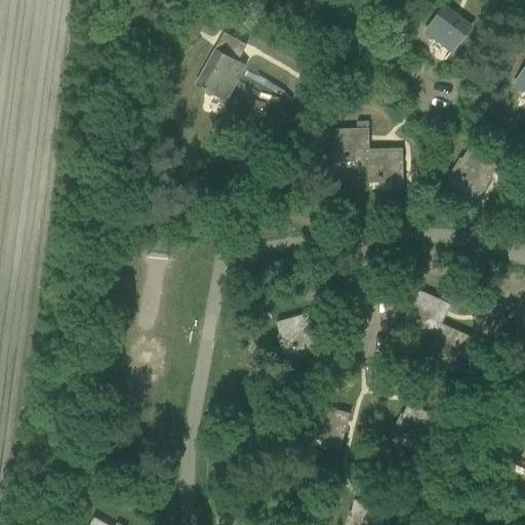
[(445,6),(426,32),(451,51),(445,59),(446,61),(472,27),(445,6)]
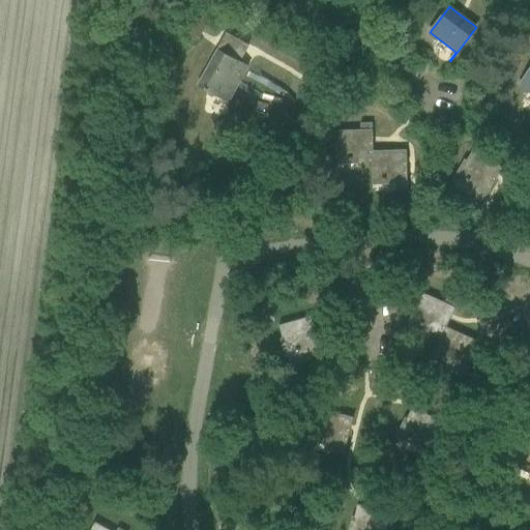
[(197,12),(187,30),(201,37),(210,20),(197,12)]
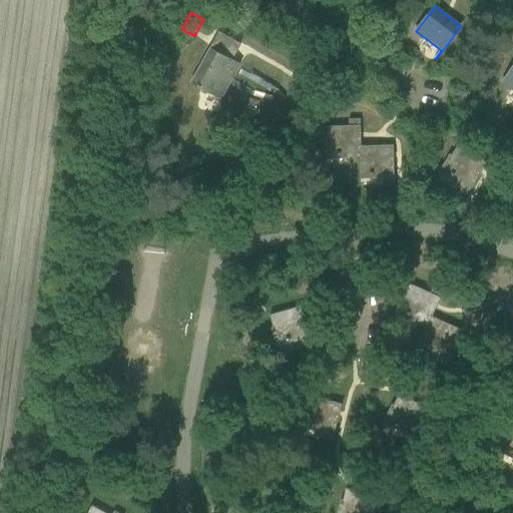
[(215,40),(191,83),(220,99),(240,64),(229,58),(234,51),(215,40)]
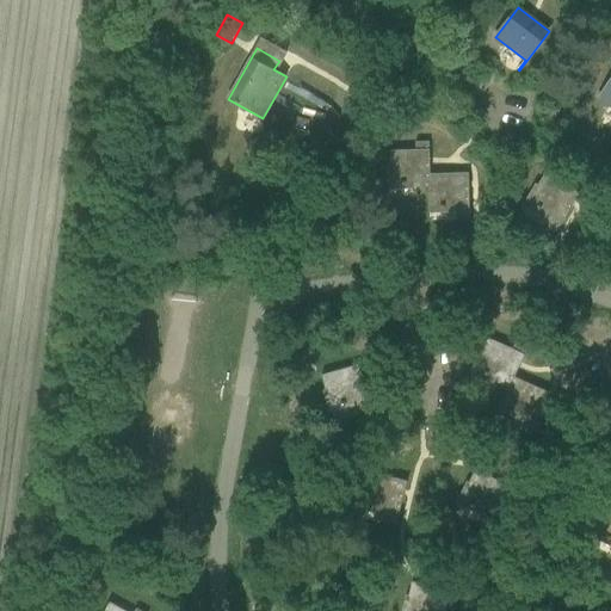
[(610,80),(599,99),(610,106),(610,80)]
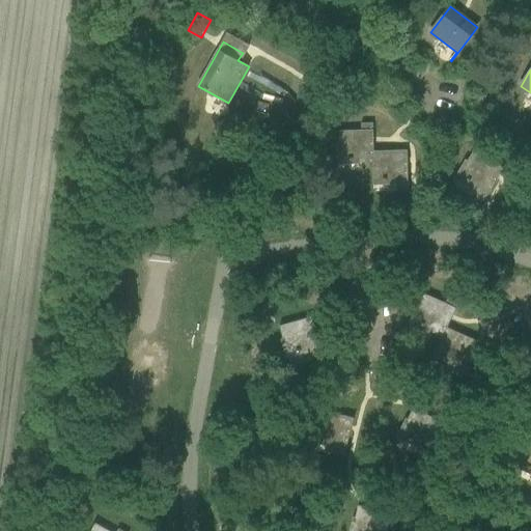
[(363,163),(373,162),(373,151),(373,140),(372,123),(362,123),(362,131),(339,132),(340,168),(341,168),(340,160),(348,160),(348,161),(353,161),(353,160),(363,160),(363,163)]
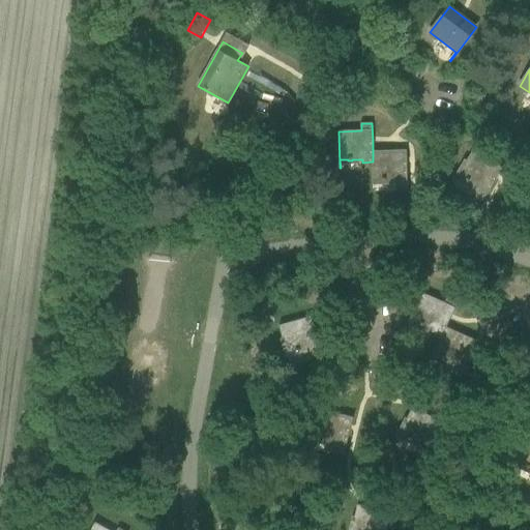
[(406,150),(373,151),(373,162),(373,188),(374,188),(374,180),(382,180),(382,181),(386,181),(386,180),(395,179),(396,189),(408,188),(407,162),(406,150)]
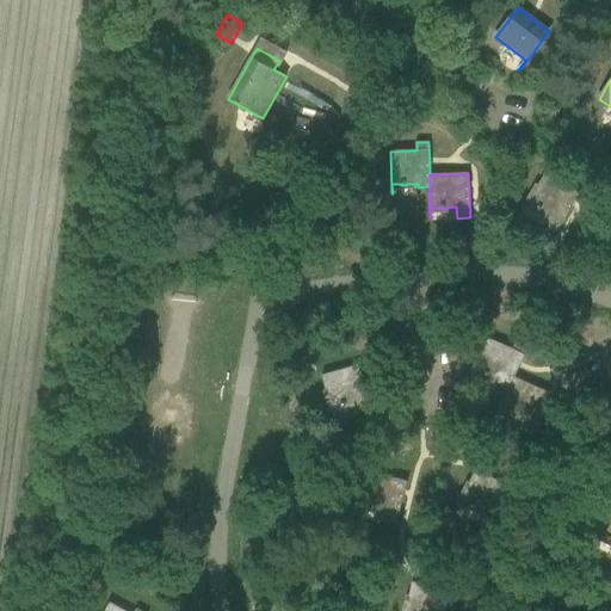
[(550,215),(545,226),(556,232),(573,204),(579,193),(545,173),(523,210),(524,210),(529,202),(537,208),(536,209),(539,211),(541,209),(550,215)]
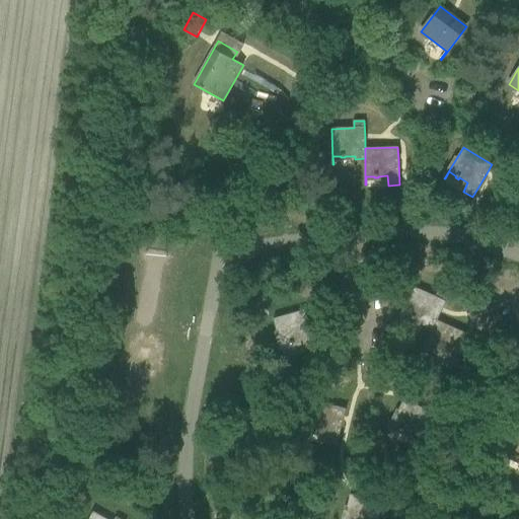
[(436,320),(437,320),(442,310),(448,296),(438,291),(436,297),(415,288),(399,320),(400,321),(403,313),(412,317),(411,318),(414,319),(415,318),(424,322),(423,325),(432,329),(436,320)]
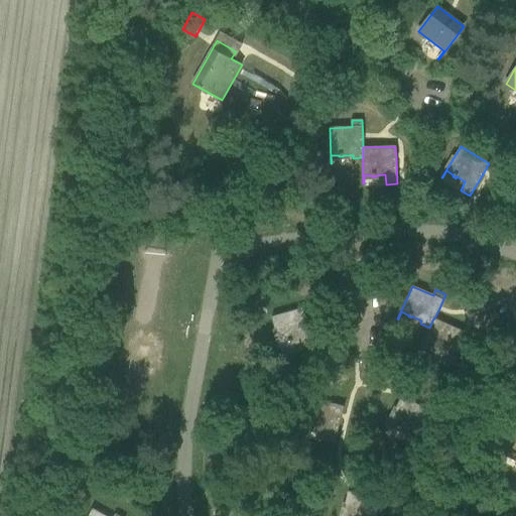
[(304,308),(272,317),(282,352),(280,344),(288,342),(288,343),(292,343),(291,341),(301,339),(303,348),(314,345),(306,316),(304,308)]
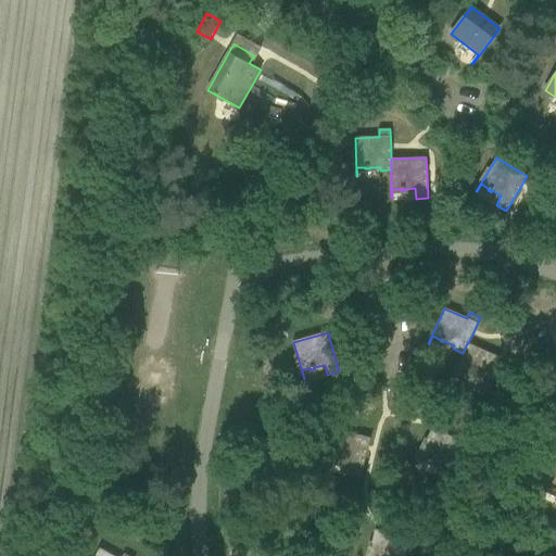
[(463,353),(451,379),(452,379),(455,371),(463,375),(463,376),(466,378),(467,376),(477,381),(472,390),(483,395),(495,367),(500,358),(468,343),(467,343),(463,353)]
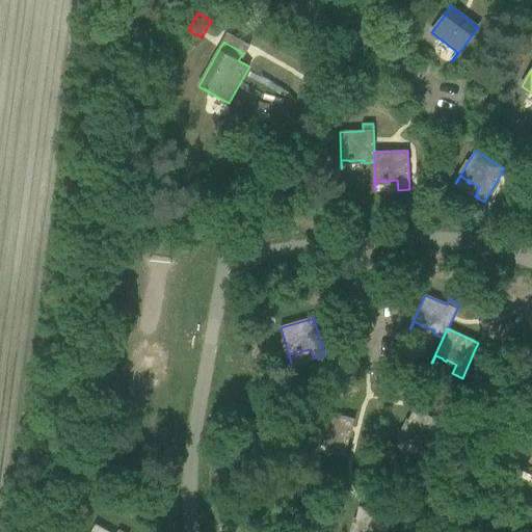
[(418,454),(428,459),(441,433),(445,424),(415,409),(398,443),(399,443),(402,435),(409,440),(409,441),(413,443),(413,441),(422,446),(418,454)]
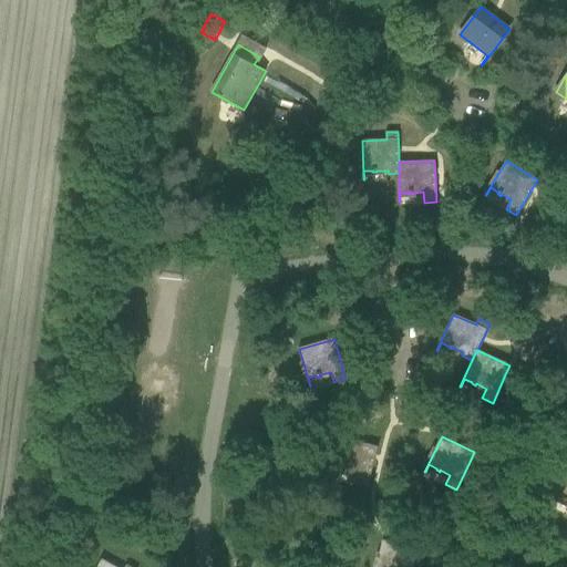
[(342,437),(332,476),(333,476),(336,468),(344,471),(343,472),(348,473),(348,472),(359,474),(356,484),(368,487),(374,459),(378,447),(342,437)]
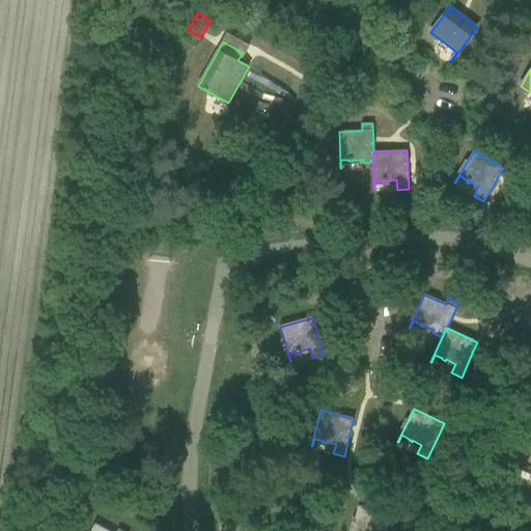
[(530,438),(514,471),(515,472),(520,464),(527,468),(526,469),(530,471),(530,469),(530,438)]
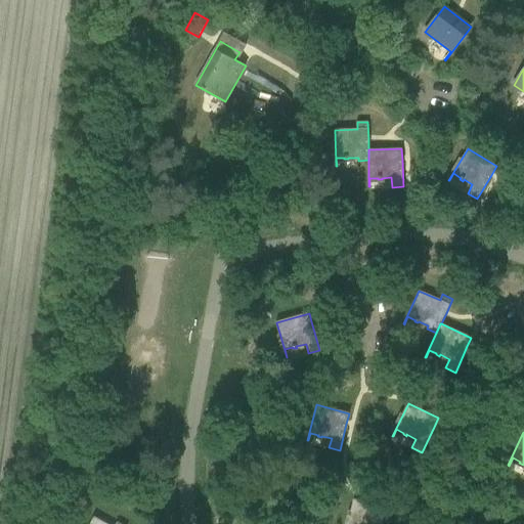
[(353,499),(347,523),(382,523),(384,518),(386,508),(353,499)]
